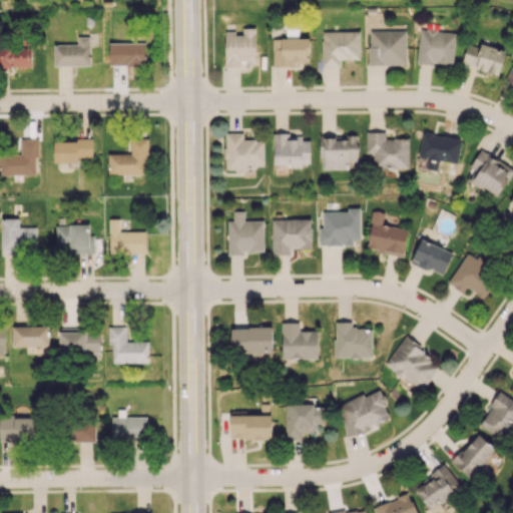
[(225,67),(240,67),(240,63),(257,63),(255,28),(238,28),(238,31),(224,31),(225,67)]
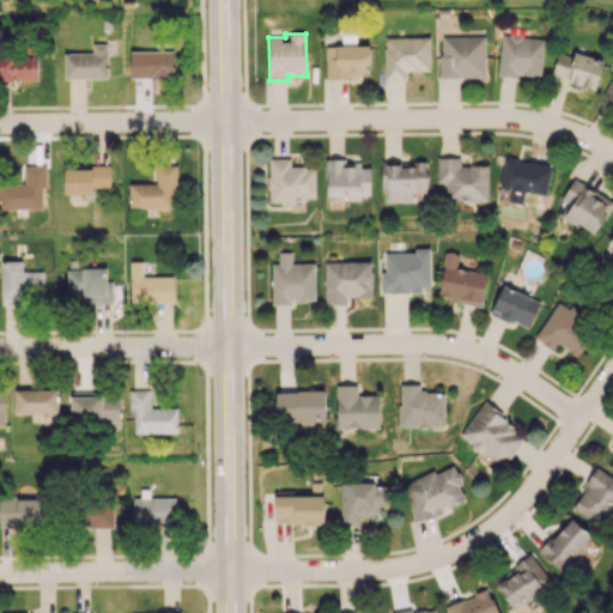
[(498,74),(541,78),(544,38),(501,35),(498,74)]
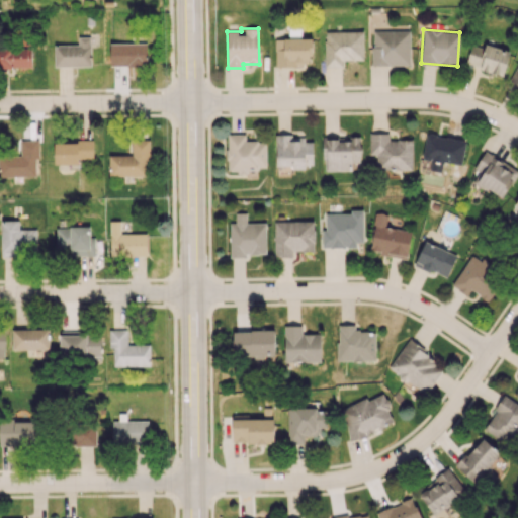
[(410,30),(371,31),(372,66),(410,65),(410,30)]
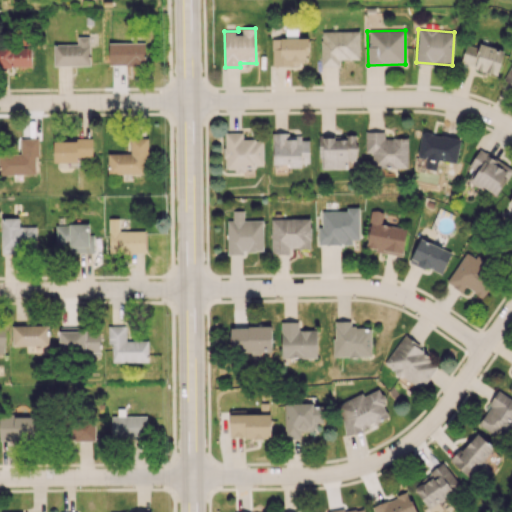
[(359,59),(359,31),(321,31),(321,66),(339,66),(339,59),(359,59)]
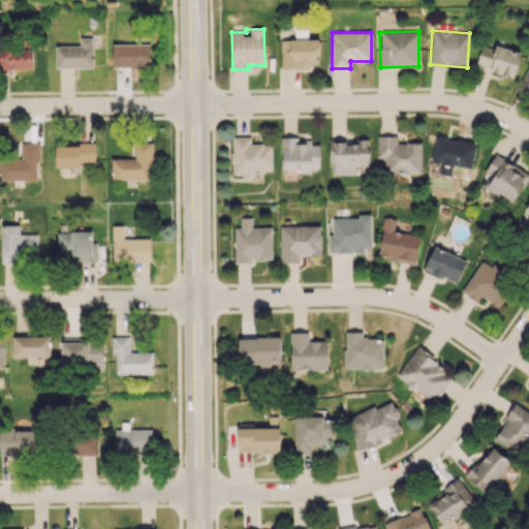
[(56,68),(92,68),(92,37),(80,37),(80,45),(55,45),(56,68)]
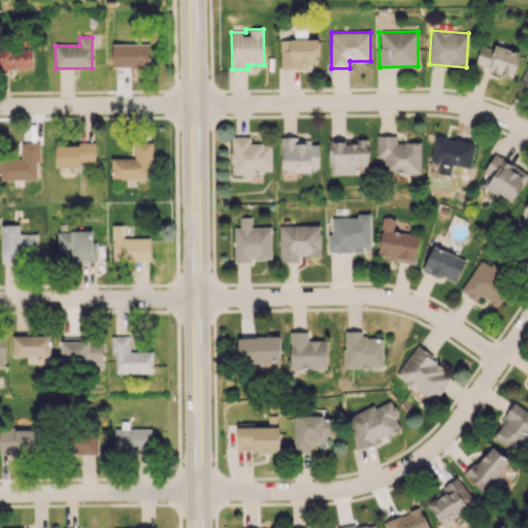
[(317,38),(279,39),(281,69),(302,68),(302,65),(317,64),(317,38)]
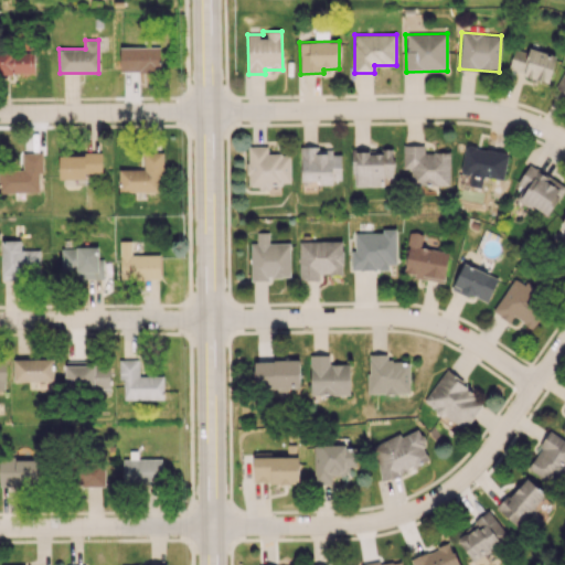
[(160,46),(119,46),(119,72),(160,72),(160,46)]
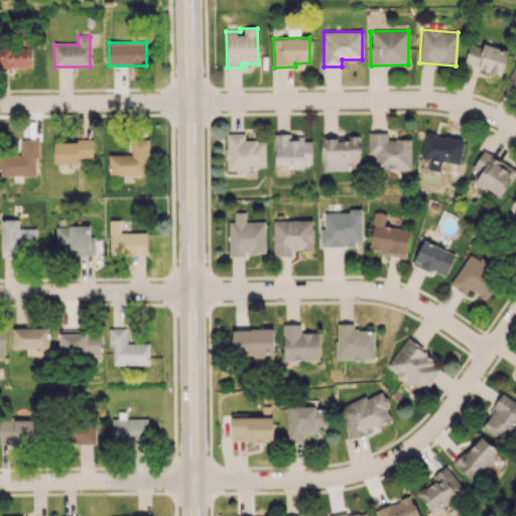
[(470,44),(464,63),(501,76),(508,51),(483,43),(482,48),(470,44)]
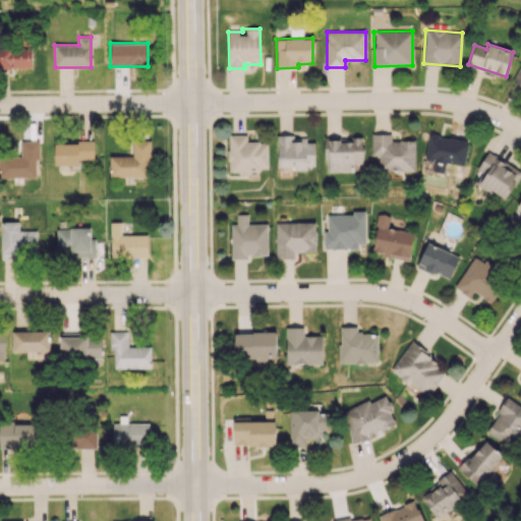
[(0,68),(32,68),(31,47),(0,47),(0,68)]
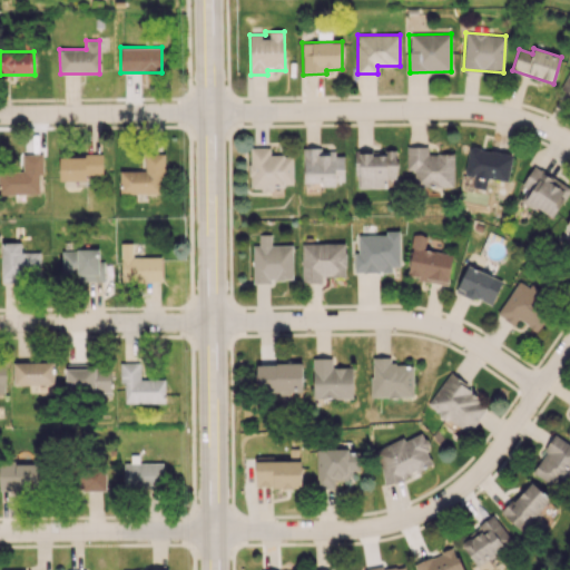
[(569,68),(568,68),(560,89),(569,92),(569,68)]
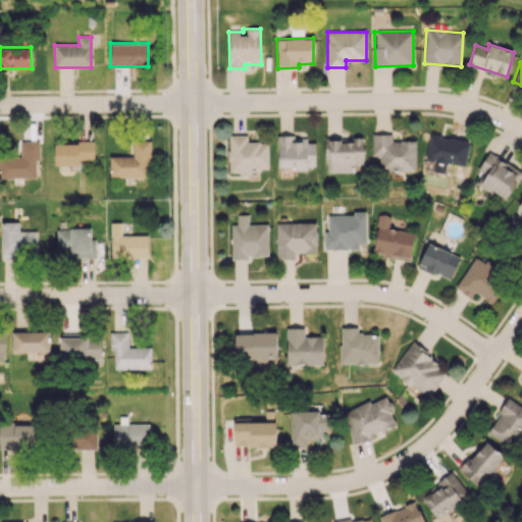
[(416,171),(416,141),(392,141),(392,135),(372,135),(372,155),(379,155),(379,171),(416,171)]
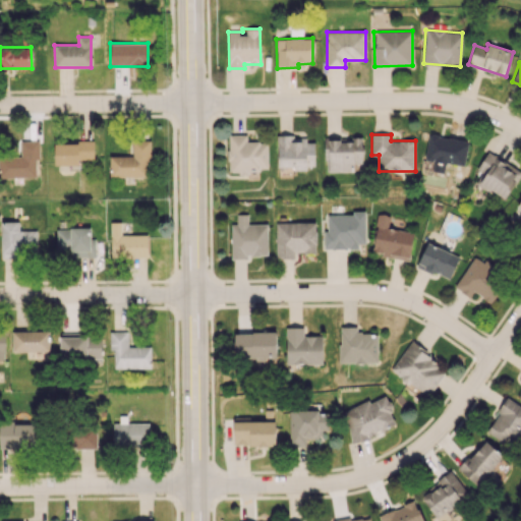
[(468,140),(428,134),(425,160),(433,161),(432,172),(444,173),(446,163),(464,166),(468,140)]
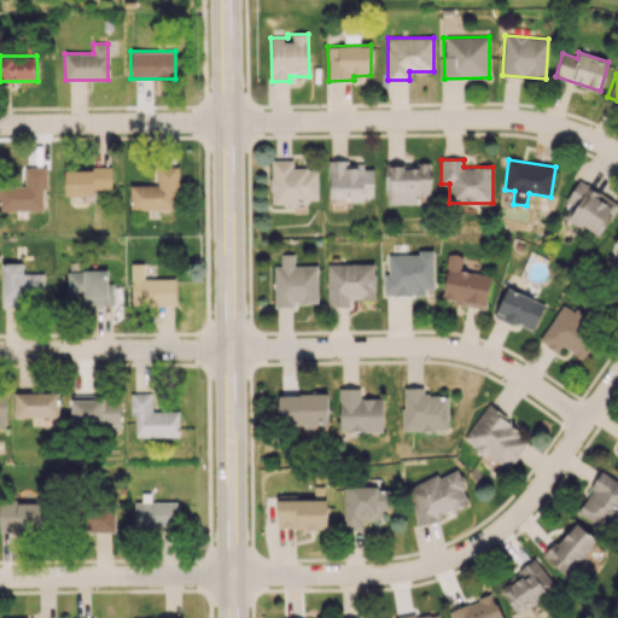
[(318,204),(318,169),(292,168),(292,161),(270,161),(270,204),(318,204)]
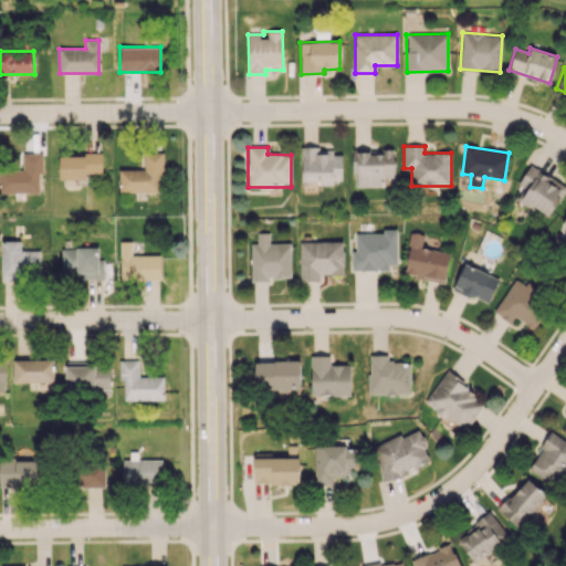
[(343,182),(342,149),(301,150),(302,181),(320,181),(320,184),(343,182)]
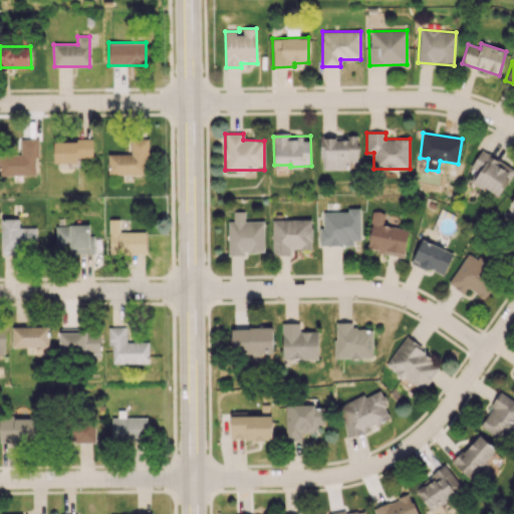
[(349,169),(348,161),(358,161),(357,136),(323,137),(324,170),(349,169)]
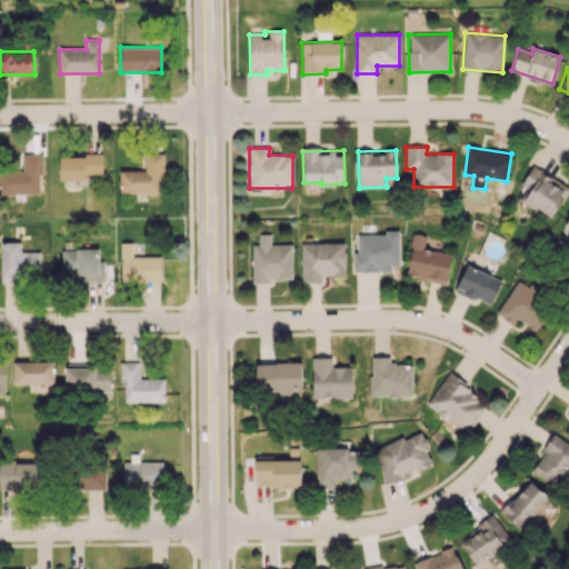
[(0,193),(40,193),(39,175),(42,175),(41,153),(22,155),(22,170),(0,170),(0,193)]
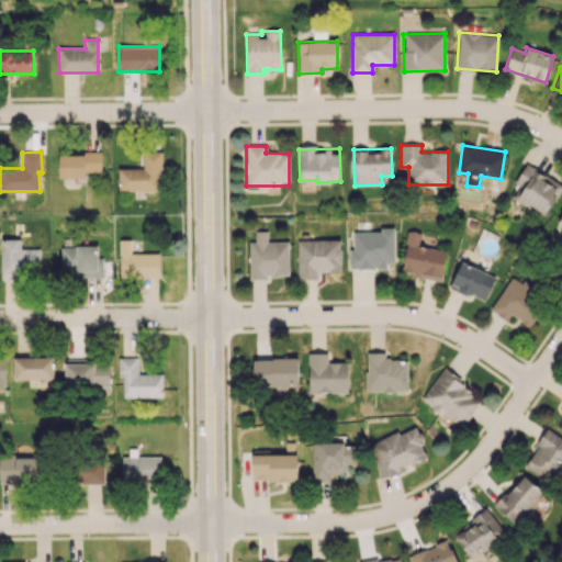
[(117,169),(119,191),(163,190),(161,152),(143,152),(143,168),(117,169)]
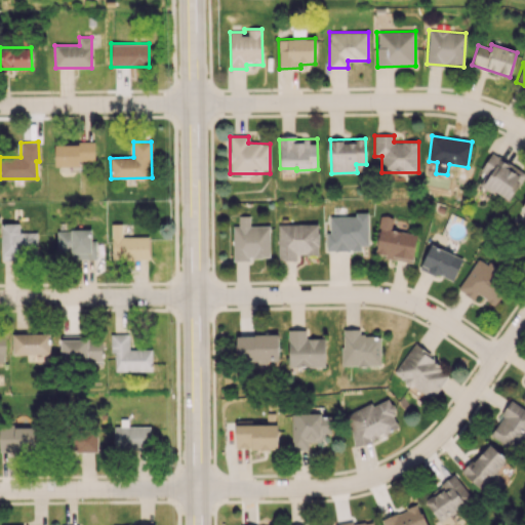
[(55,166),(79,166),(79,159),(94,158),(93,143),(54,144),(55,166)]
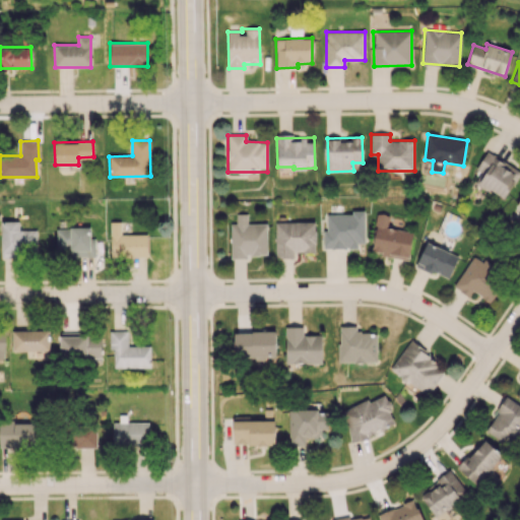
[(477,184),(504,200),(519,173),(519,171),(486,151),(476,169),(484,173),(477,184)]
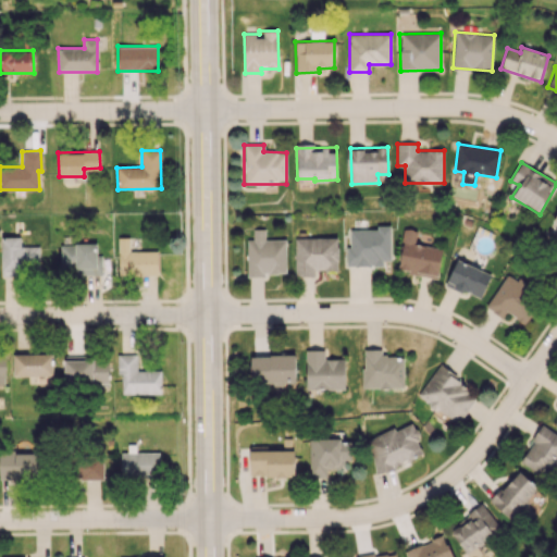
[(390,227),(349,229),(350,247),(345,247),(346,265),(391,264),(390,227)]
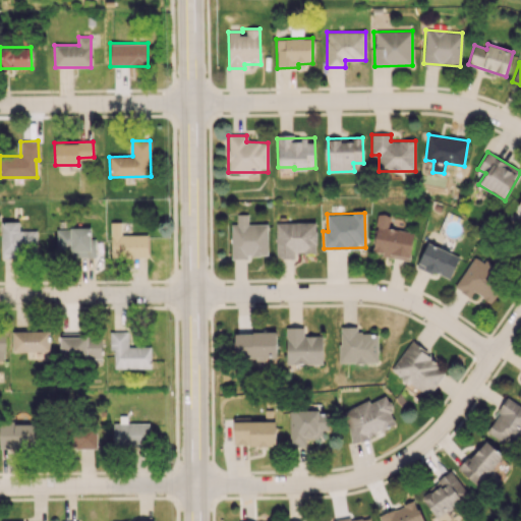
[(267,224),(247,224),(247,214),(236,214),(236,224),(230,224),(231,256),(268,256),(267,224)]
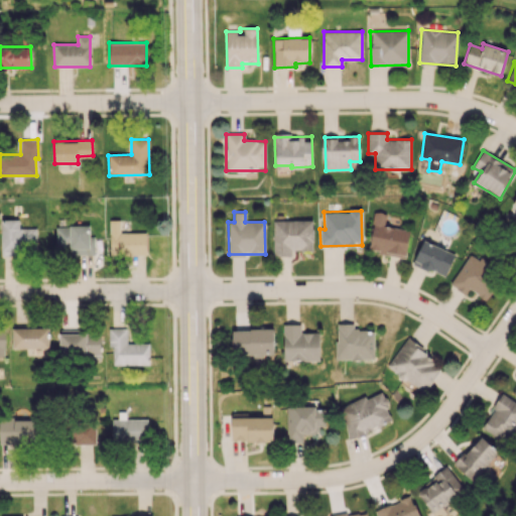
[(405,256),(410,230),(384,226),(386,214),(374,212),(367,250),(405,256)]
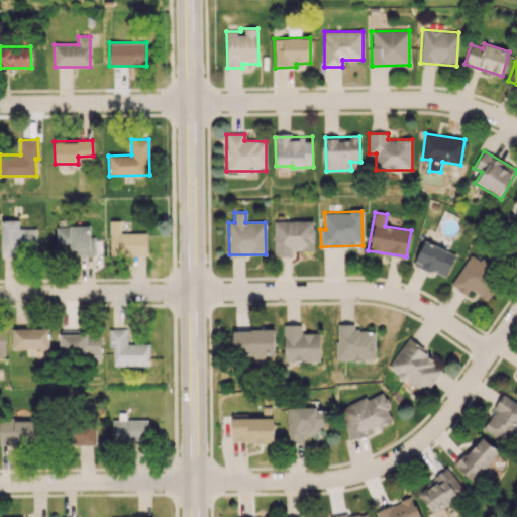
[(1,253),(36,252),(35,228),(18,228),(18,219),(1,220),(1,253)]
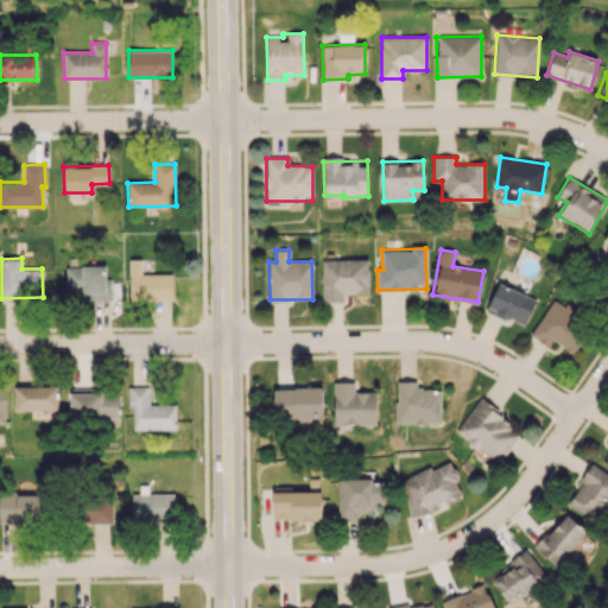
[(141,274),(141,259),(128,260),(130,302),(172,301),(171,273),(141,274)]
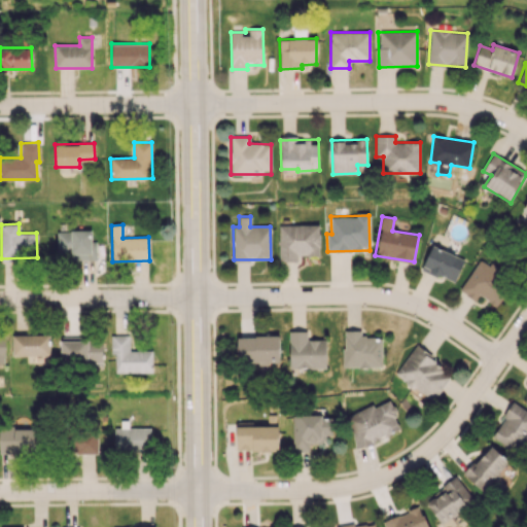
[(279,261),(297,260),(297,256),(319,255),(319,224),(278,225),(279,261)]
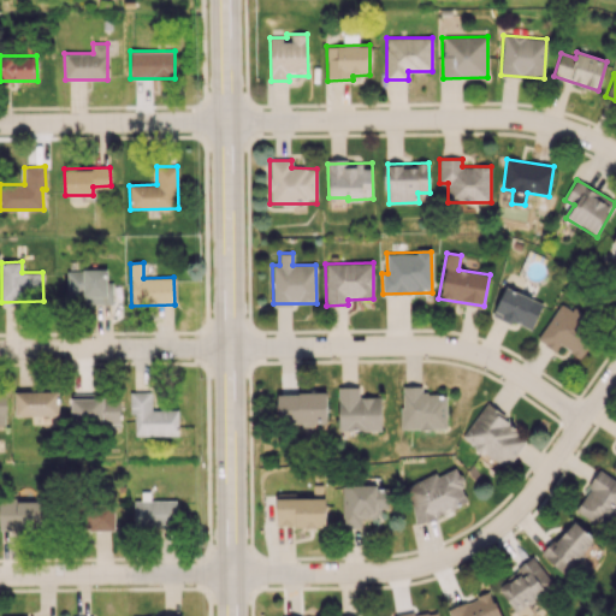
[(67,294),(84,294),(84,303),(112,303),(111,285),(107,285),(107,270),(66,271),(67,294)]
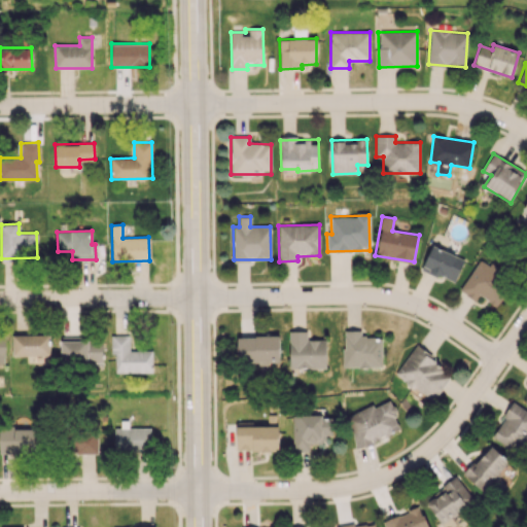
[(464,258),(431,245),(421,270),(454,283),(464,258)]
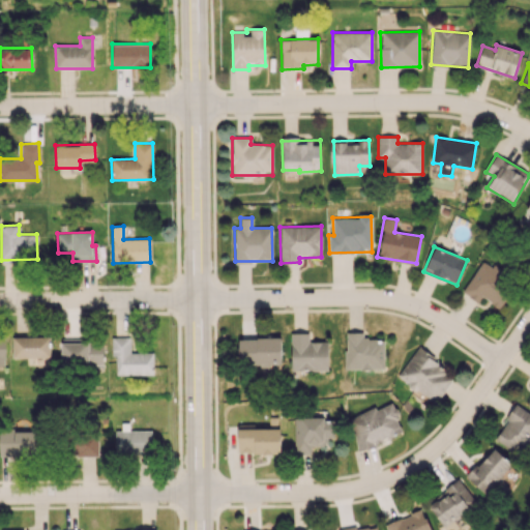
[(463,293),(478,302),(481,297),(500,308),(511,288),(503,283),(507,274),(482,259),(463,293)]
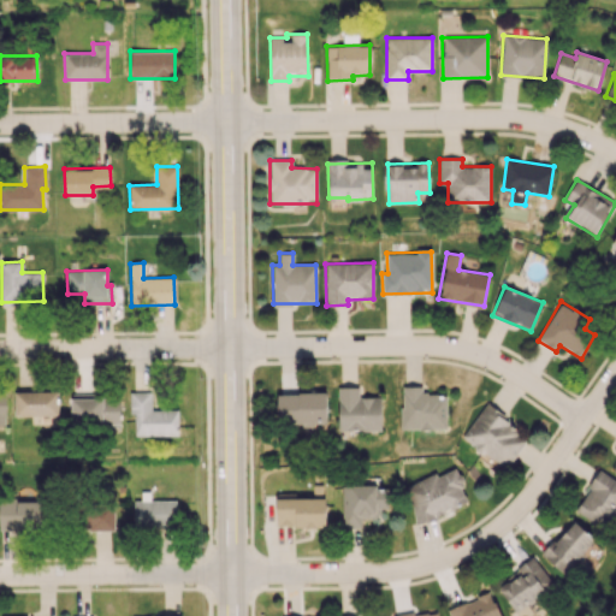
[(380,397),(360,397),(359,386),(337,388),(338,431),(381,430),(380,397)]
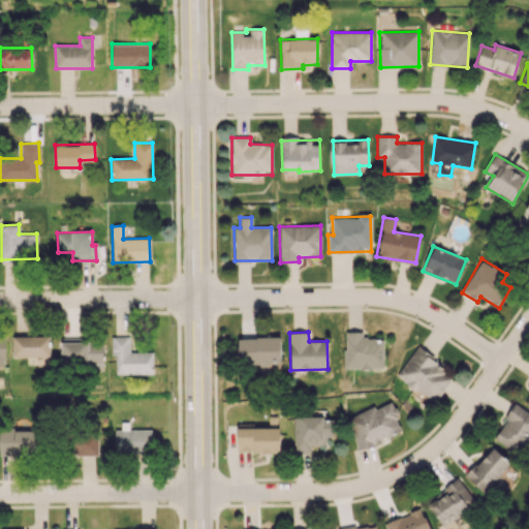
[(344,368),(383,369),(383,338),(362,338),(363,332),(345,332),(344,368)]
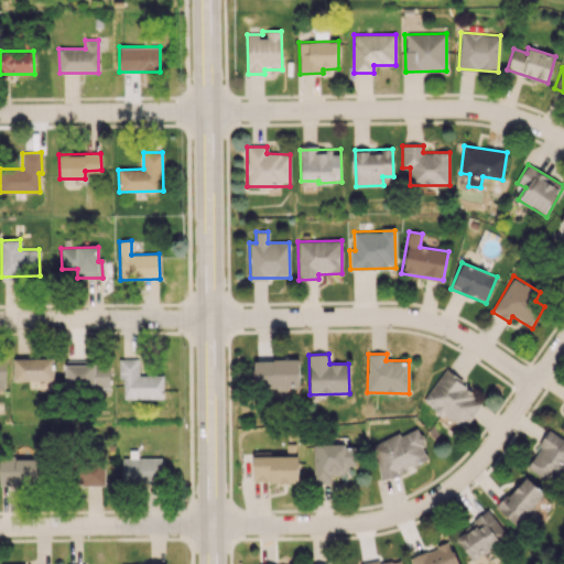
[(13,359),(13,381),(53,380),(53,358),(13,359)]
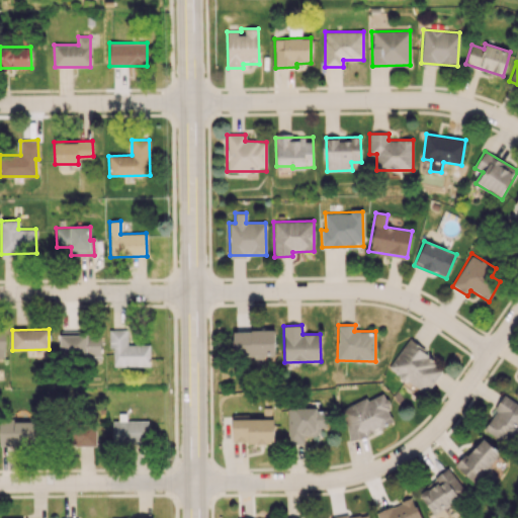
[(110,366),(150,366),(151,345),(126,345),(127,330),(111,330),(110,366)]
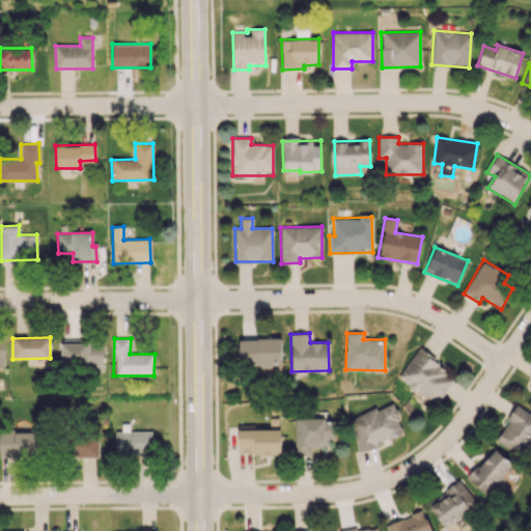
[(238,340),(239,365),(281,364),(281,339),(238,340)]
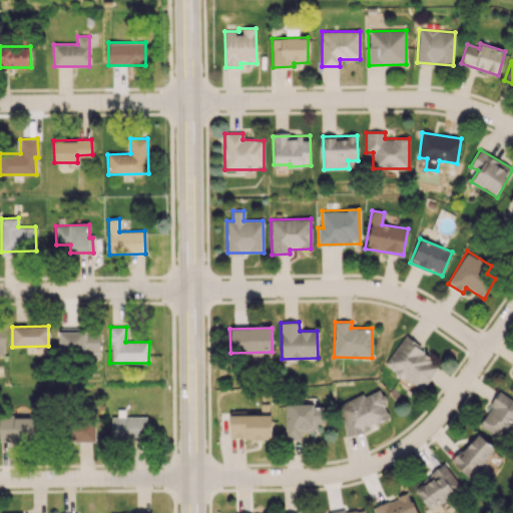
[(100,352),(100,331),(58,333),(58,353),(100,352)]
